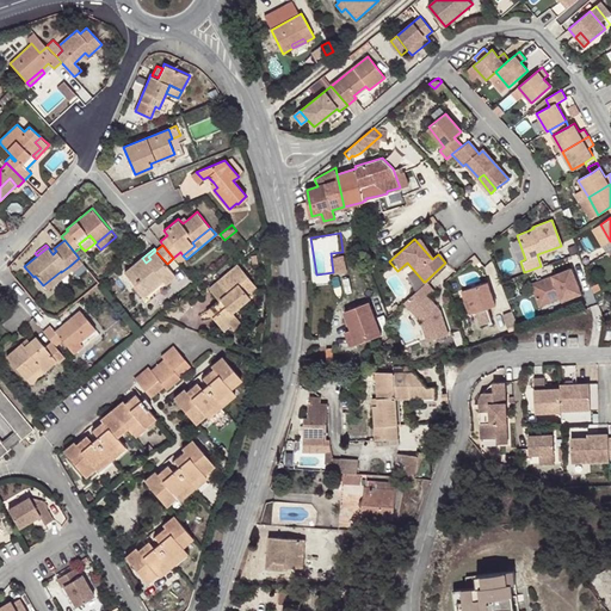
[(176,275),(167,264),(155,251),(148,257),(150,259),(146,263),(142,258),(124,272),(143,295),(162,279),(165,283),(176,275)]
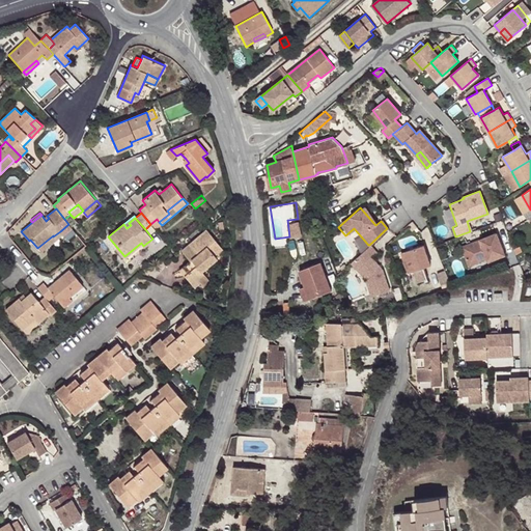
[(150,224),(156,230),(162,225),(159,222),(157,219),(150,224)]
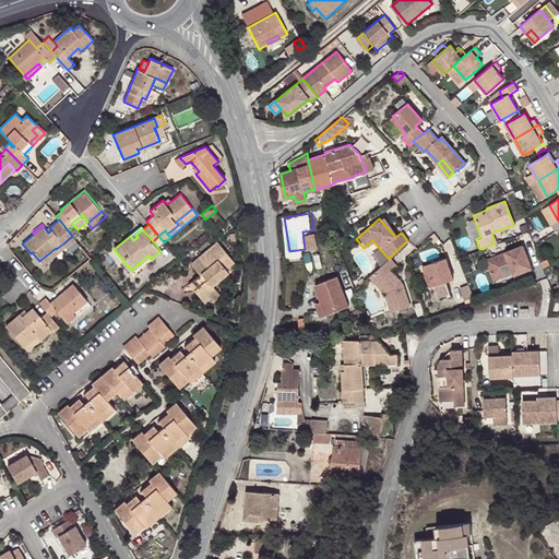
[(313,236),(306,238),(308,248),(316,247),(313,236)]
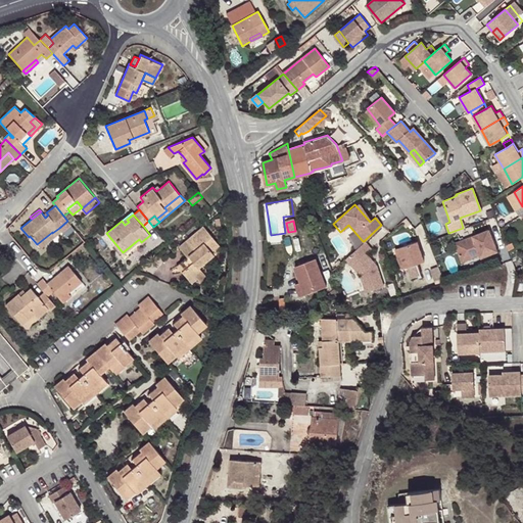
[(204,227),(187,241),(194,250),(187,256),(180,263),(185,268),(181,272),(191,284),(196,279),(194,276),(201,269),(199,266),(214,254),(210,251),(219,244),(204,227)]
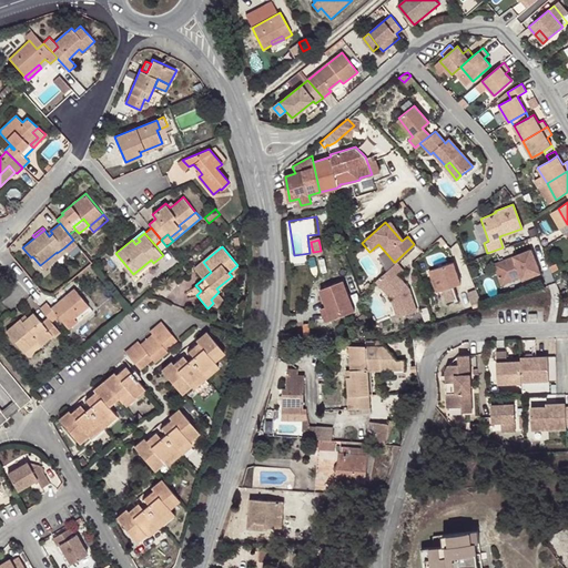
[(67,251),(64,247),(57,253),(57,252),(40,265),(44,271),(67,251)]
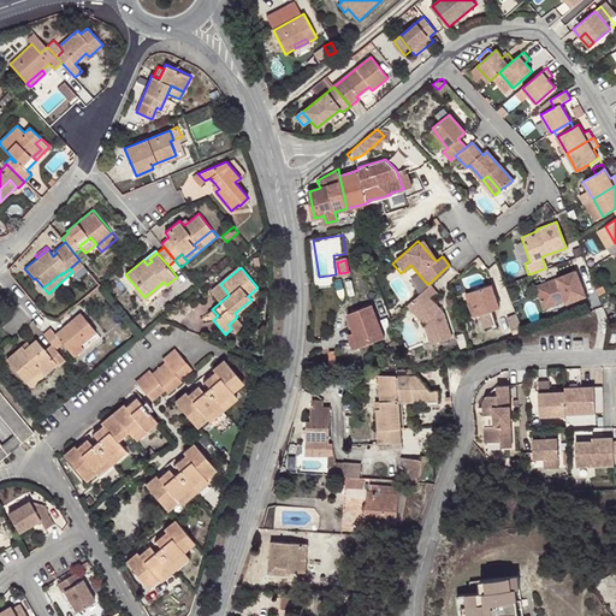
[(582,296),(574,271),(534,285),(540,307),(561,300),(562,303),(582,296)]
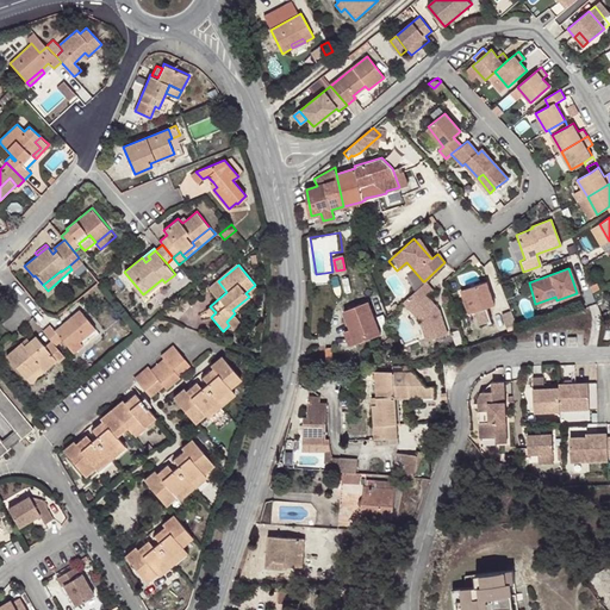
[(167,285),(165,282),(162,279),(143,294),(148,302),(167,285)]
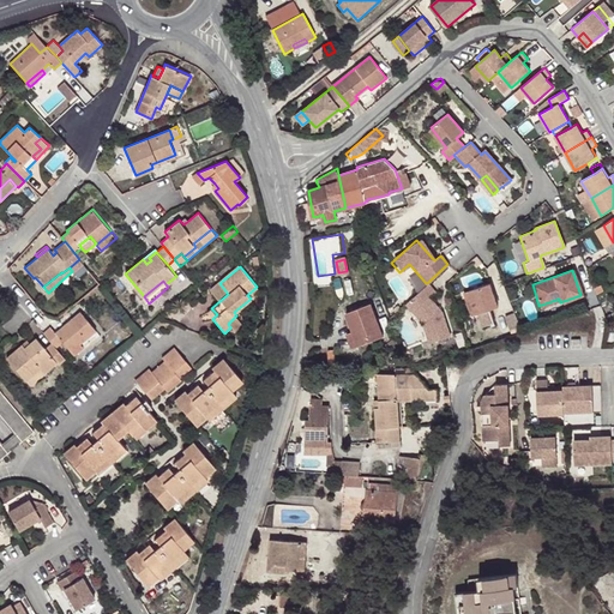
[(228,294),(220,283),(211,290),(220,301),(228,294)]
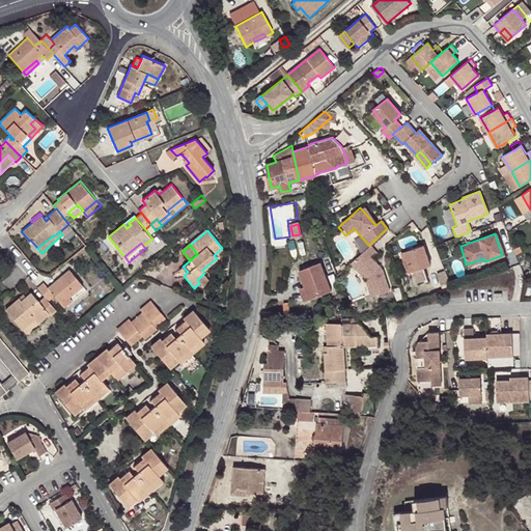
[(375,251),(369,245),(368,245),(352,260),(365,278),(371,296),(389,289),(382,269),(370,256),(375,251)]
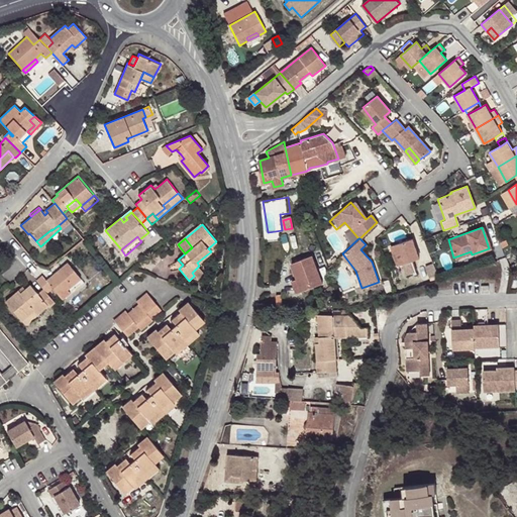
[(394,244),(400,265),(402,264),(406,275),(415,271),(412,261),(418,257),(411,238),(394,244)]
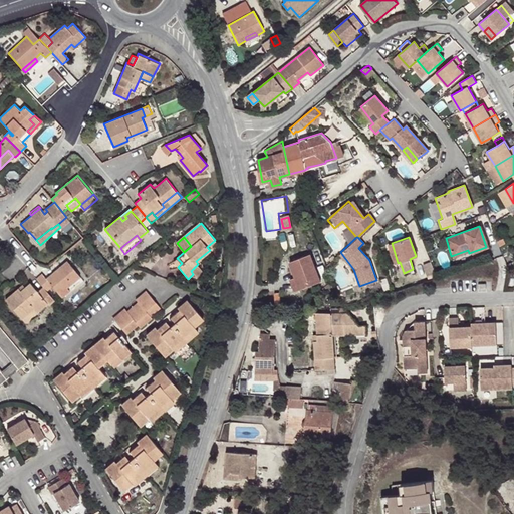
[(392,243),(388,244),(395,264),(398,263),(392,243)]
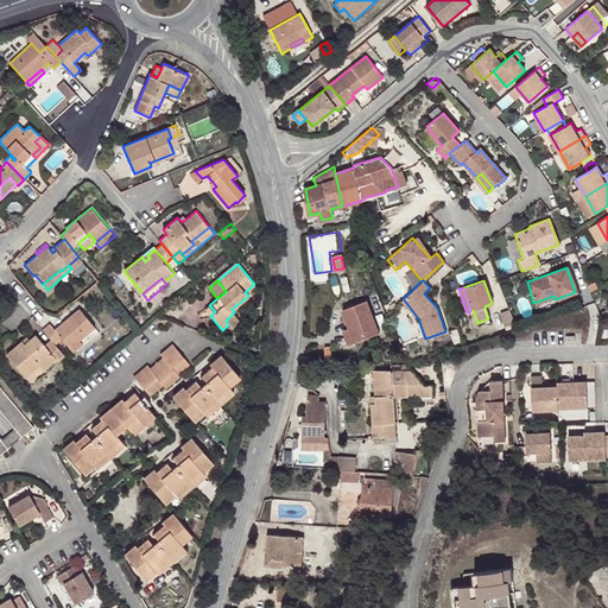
[(367,301),(343,310),(349,328),(355,343),(380,334),(367,301)]
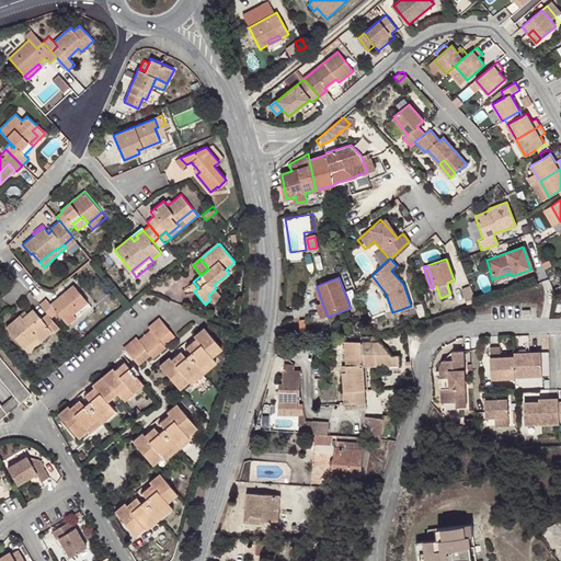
[(198,287),(193,282),(190,285),(194,292),(198,287)]
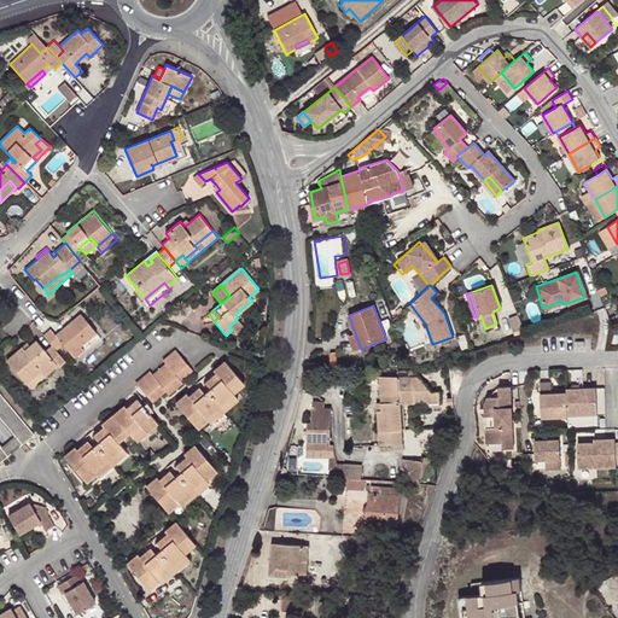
[(51,328),(44,334),(52,345),(57,350),(63,344),(69,351),(70,354),(81,345),(97,332),(81,313),(56,334),(51,328)]
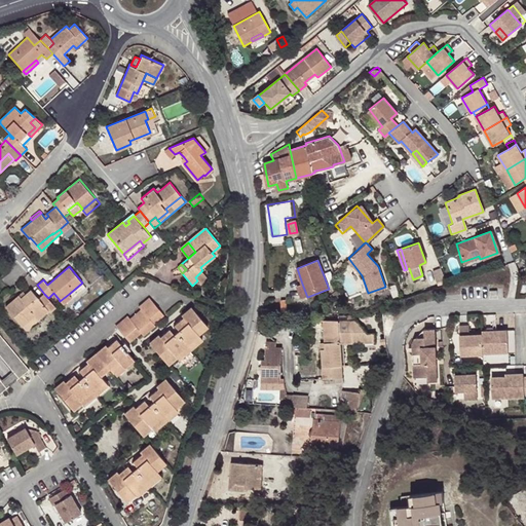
[(209,277),(202,270),(195,277),(197,280),(200,285),(209,277)]
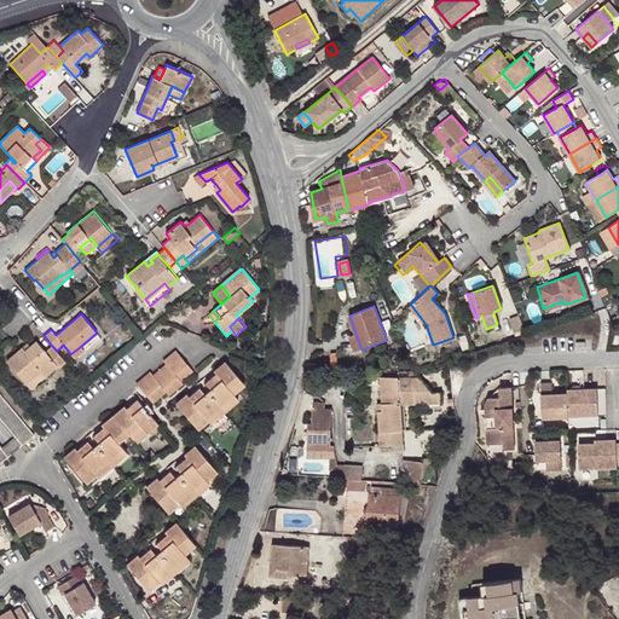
[(362,350),(356,334),(350,336),(354,352),(362,350)]
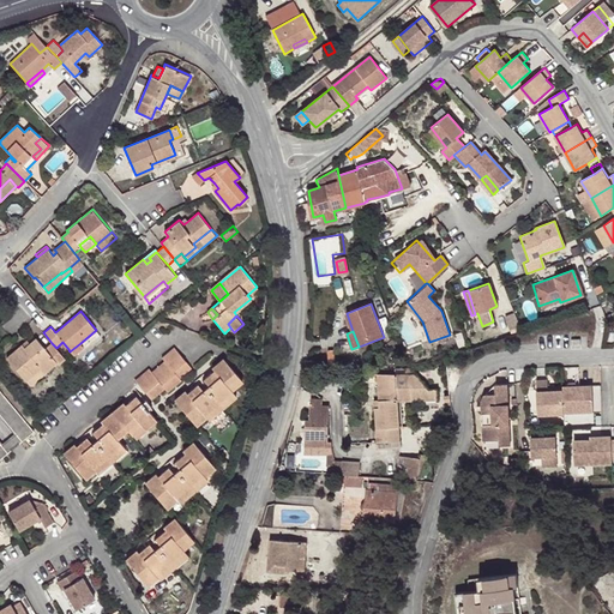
[(58,365),(65,359),(61,354),(56,348),(52,343),(46,349),(36,337),(30,343),(25,347),(22,344),(6,357),(25,381),(42,368),(44,372),(56,361),(58,365)]
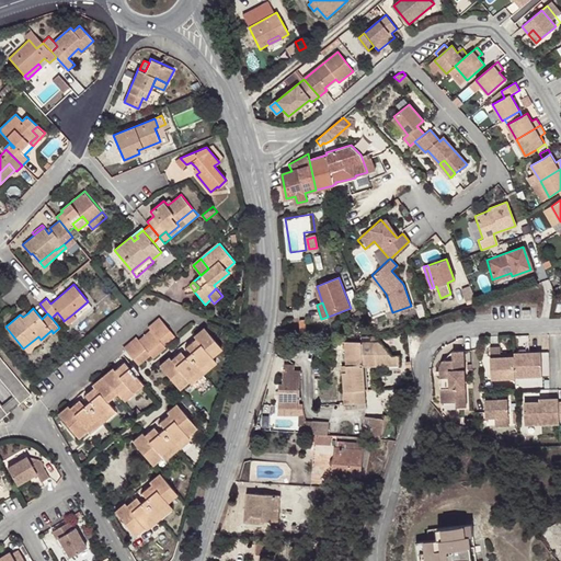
[(52,318),(56,323),(63,319),(57,312),(52,318)]
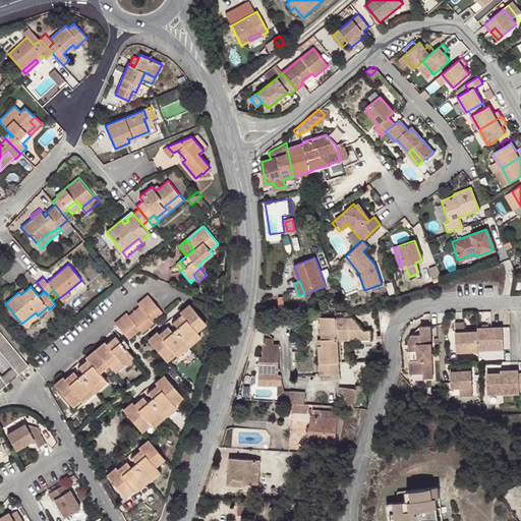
[(71,295),(68,291),(59,298),(63,302),(71,295)]
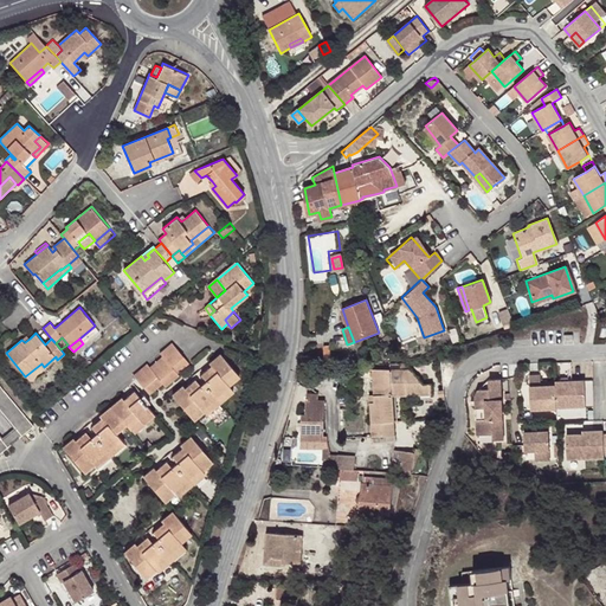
[(147,363),(134,375),(149,394),(162,384),(166,387),(180,375),(178,373),(189,363),(172,342),(160,353),(162,355),(149,367),(147,363)]
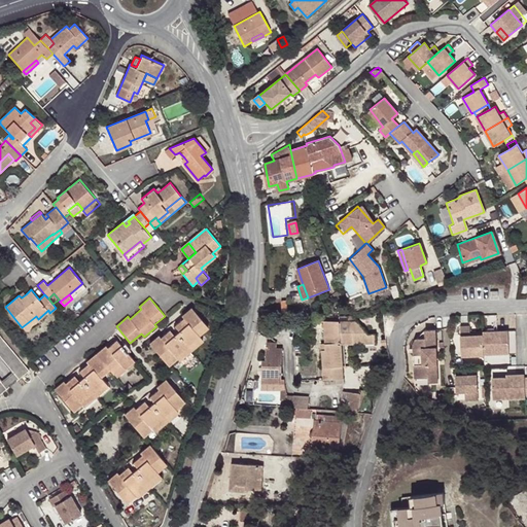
[(201,337),(200,335),(197,331),(206,323),(192,307),(182,315),(184,317),(187,320),(183,323),(181,320),(175,325),(179,330),(175,335),(170,329),(164,335),(167,338),(164,340),(161,337),(160,335),(150,343),(169,365),(178,357),(177,356),(188,347),(201,337)]
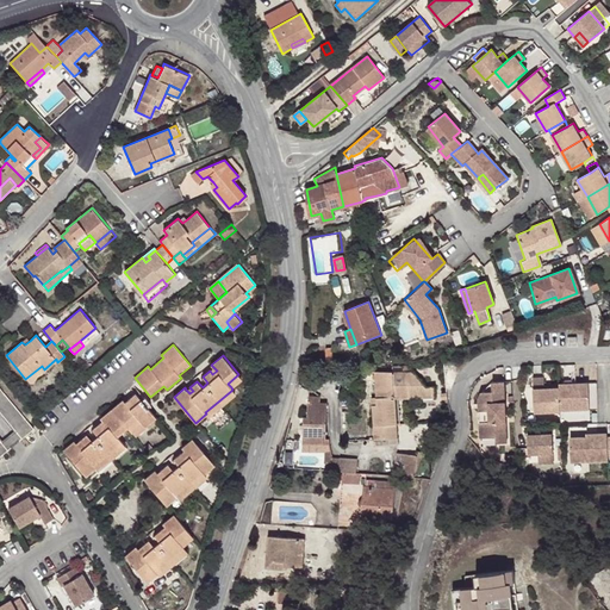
[(29,383),(44,369),(42,366),(25,379),(29,383)]
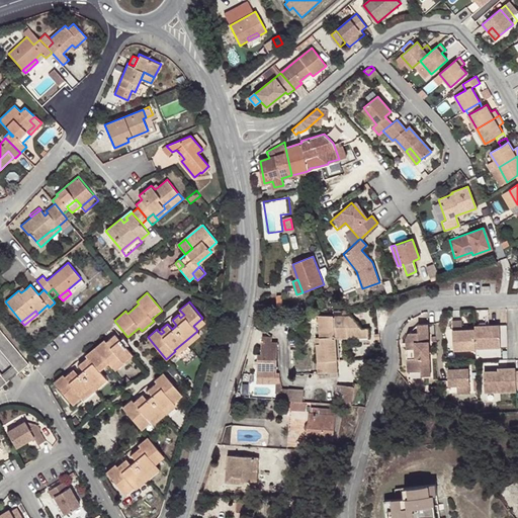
[(337,371),(336,339),(334,315),(319,315),(320,338),(320,343),(317,343),(319,373),(337,371)]
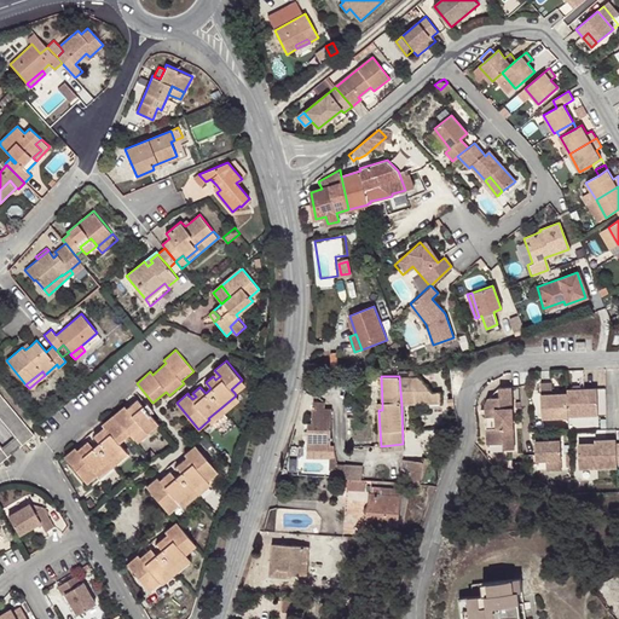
[(401,405),(441,403),(438,399),(432,391),(421,377),(399,376),(401,405)]
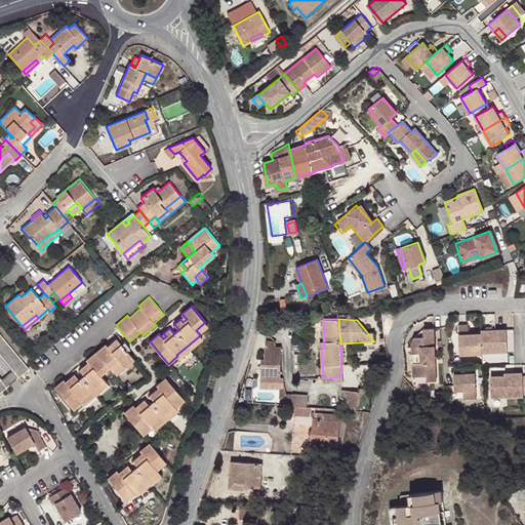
[(196,330),(199,333),(208,326),(205,322),(196,330)]
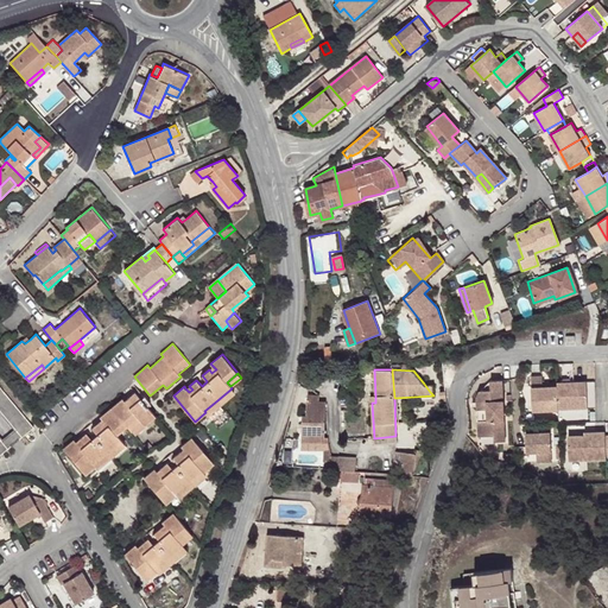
[(533,411),(558,410),(558,387),(543,387),(542,382),(542,374),(532,375),(533,411)]
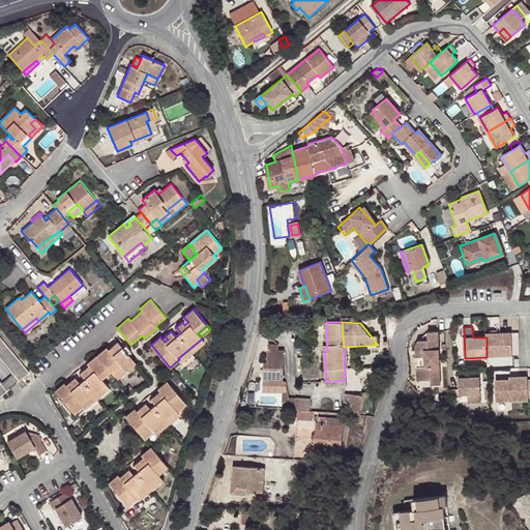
[(487,337),(487,357),(512,356),(512,332),(487,333),(487,337)]
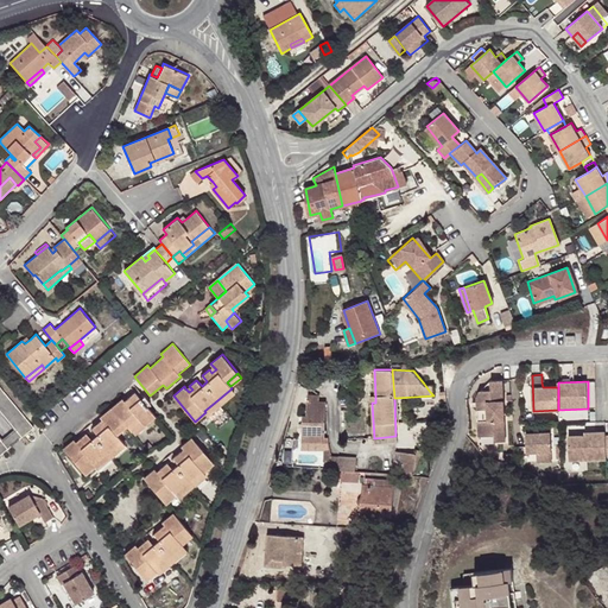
[(434,384),(424,384),(430,392),(434,396),(435,396),(434,384)]
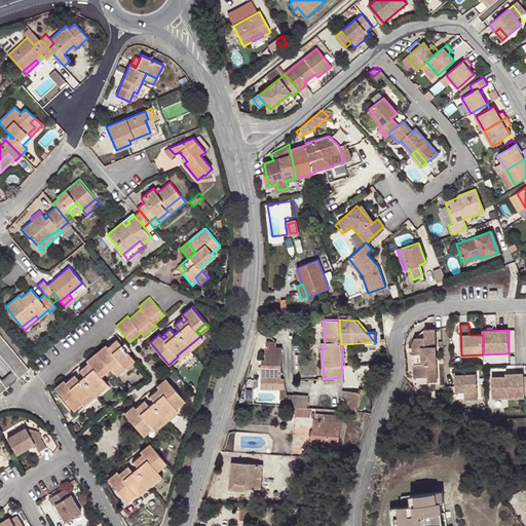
[(415,378),(428,377),(428,368),(437,368),(436,333),(425,333),(425,337),(417,337),(414,343),(414,348),(418,347),(418,354),(414,354),(415,378)]
